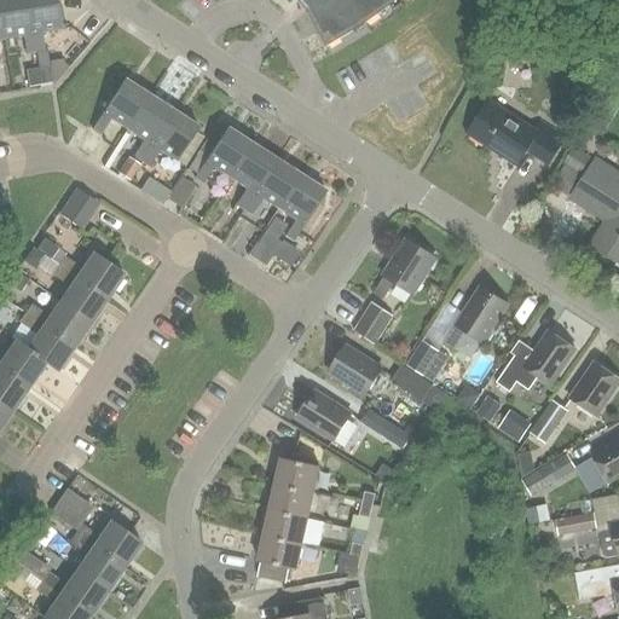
[(25,0),(0,0),(0,21),(4,39),(22,36),(25,56),(35,53),(25,0)]
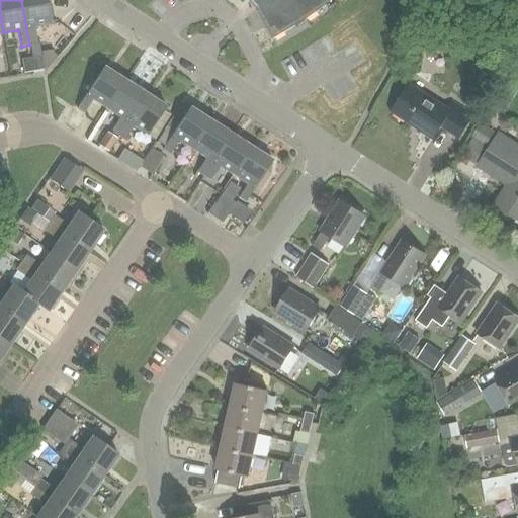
[(48,0),(21,0),(29,45),(37,44),(34,27),(53,24),(48,0)]
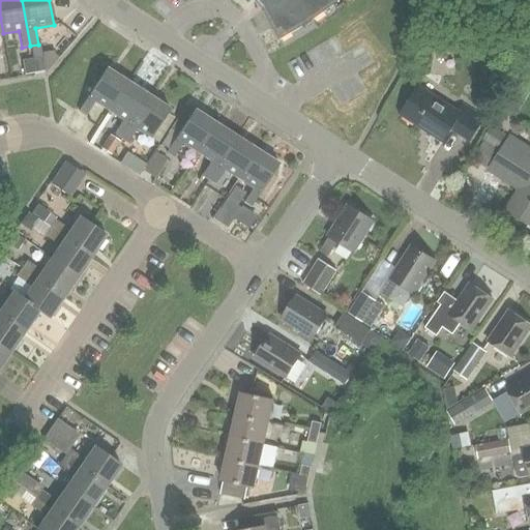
[(254,0),(255,1),(263,9),(280,40),(313,21),(341,0),(254,0)]
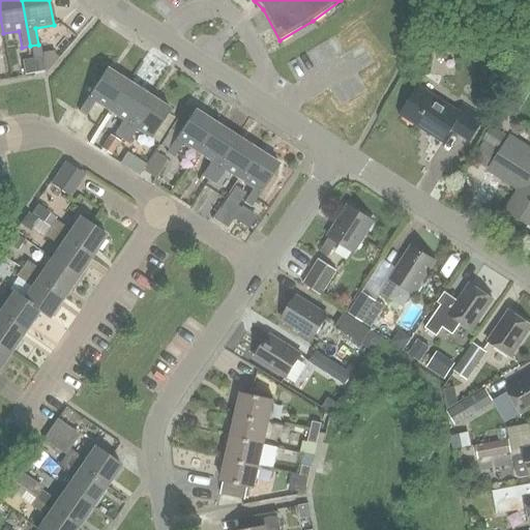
[(56,56),(43,58),(47,71),(57,61),(56,56)]
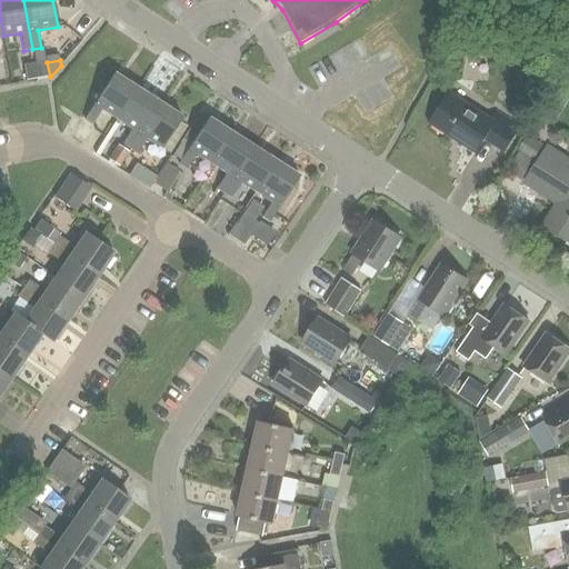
[(47,62),(36,63),(38,79),(50,77),(47,62)]
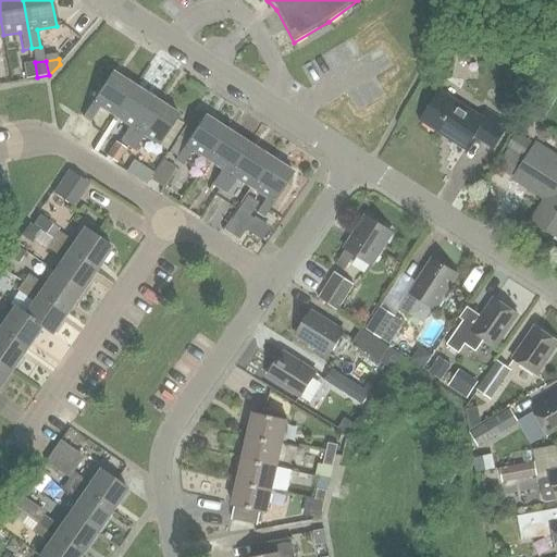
[(35,62),(24,64),(26,79),(37,77),(35,62)]
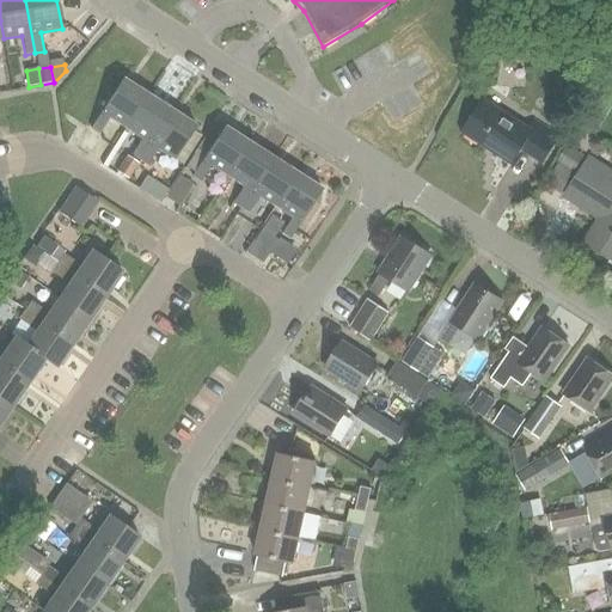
[(123,79),(91,128),(99,133),(109,117),(126,128),(147,95),(123,79)]
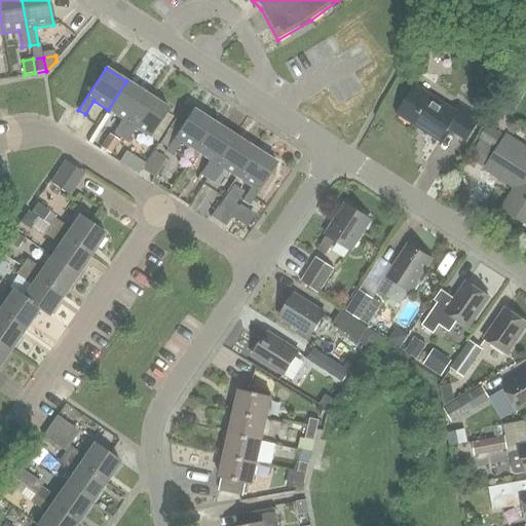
[(126,81),(108,110),(121,119),(113,133),(120,137),(148,95),(126,81)]
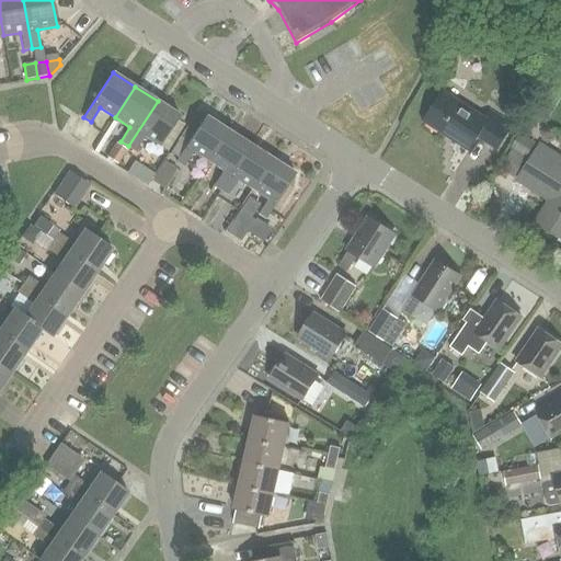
[(496,148),(512,124),(488,109),(483,116),(442,90),(423,119),(469,149),(478,136),(496,148)]
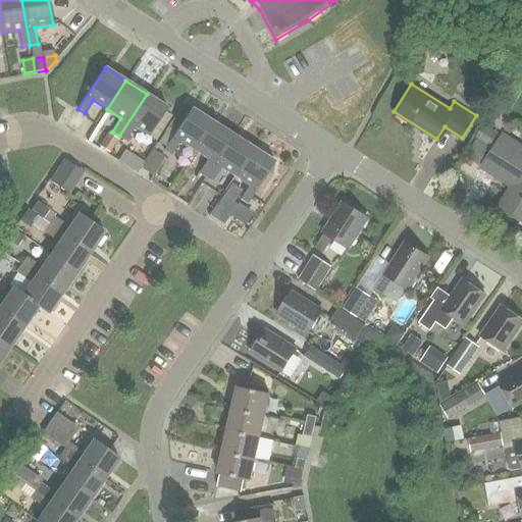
[(147,94),(119,136),(126,141),(135,127),(149,137),(164,113),(167,107),(147,94)]
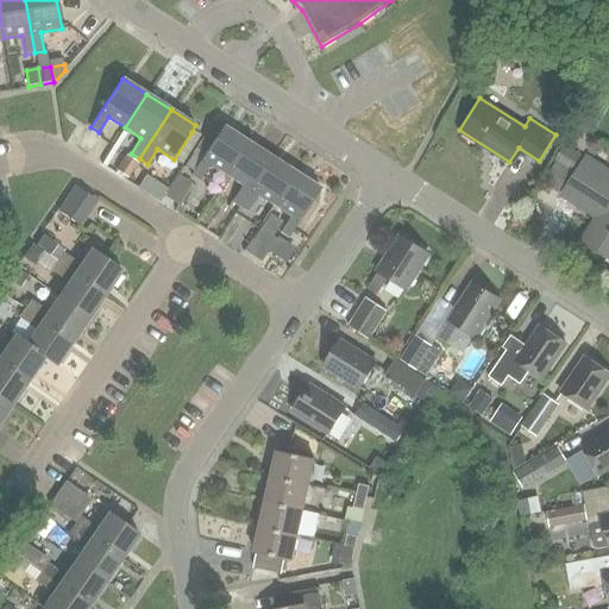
[(225,175),(246,142),(223,126),(215,137),(207,132),(184,167),(193,171),(190,175),(199,180),(208,164),(225,175)]
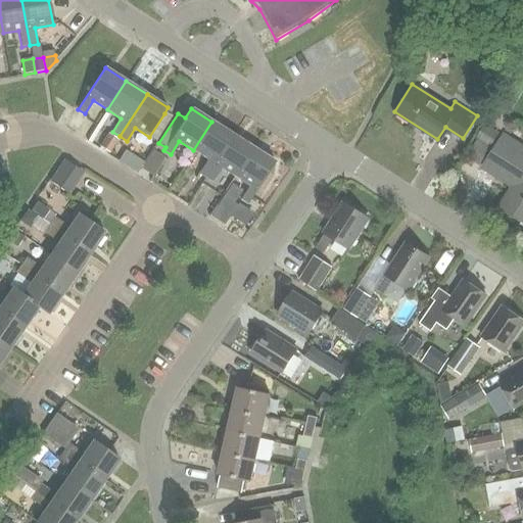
[(211,122),(193,150),(207,159),(198,173),(205,178),(232,135),(211,122)]
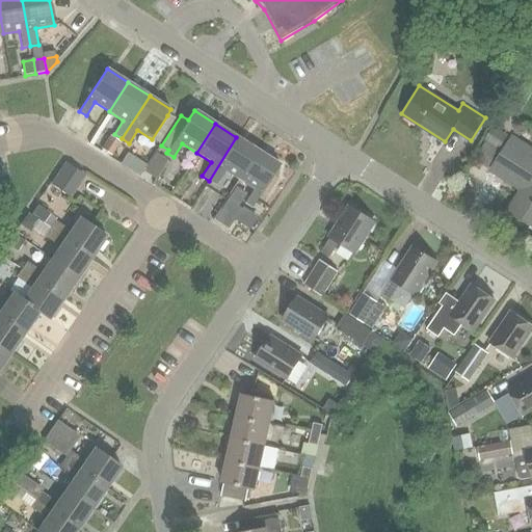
[(495,149),(500,152),(509,137),(494,127),(484,141),(495,149)]
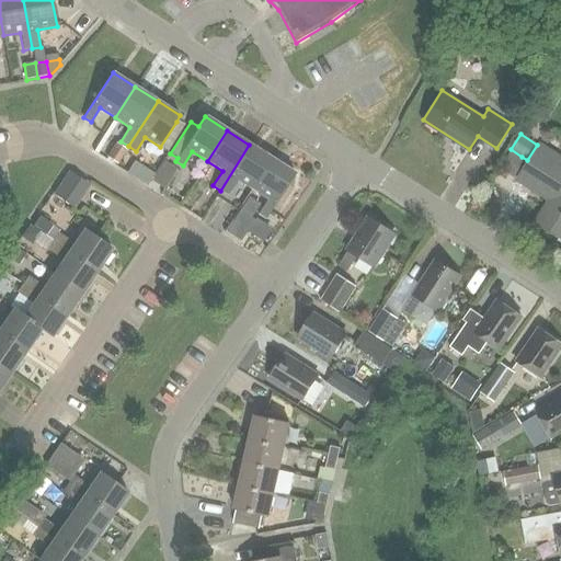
[(115,144),(106,157),(116,164),(125,151),(115,144)]
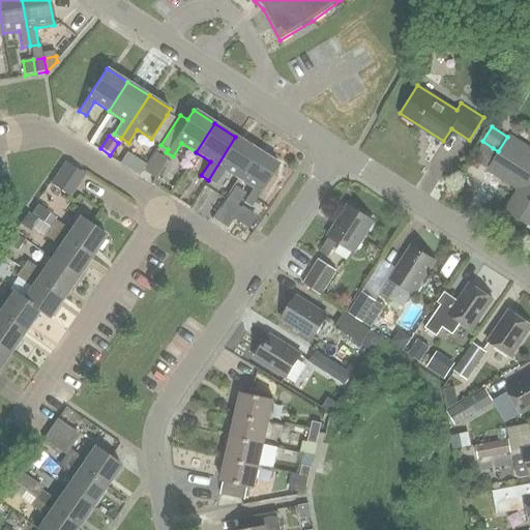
[(235,137),(208,180),(214,184),(224,171),(238,179),(257,150),(235,137)]
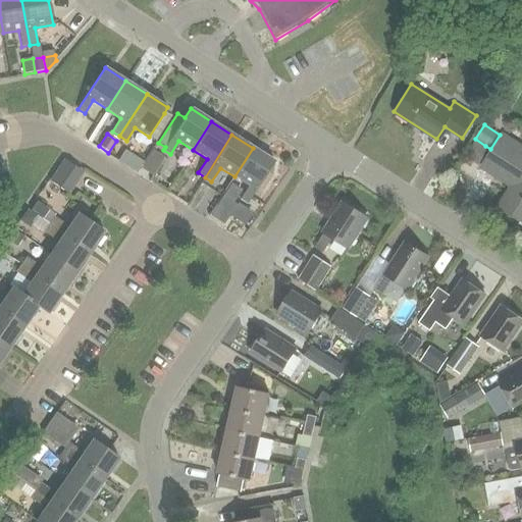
[(521,219),(521,148),(502,136),(482,167),(496,175),(499,171),(514,181),(499,206),(505,210),(503,212),(518,221),(520,218),(521,219)]
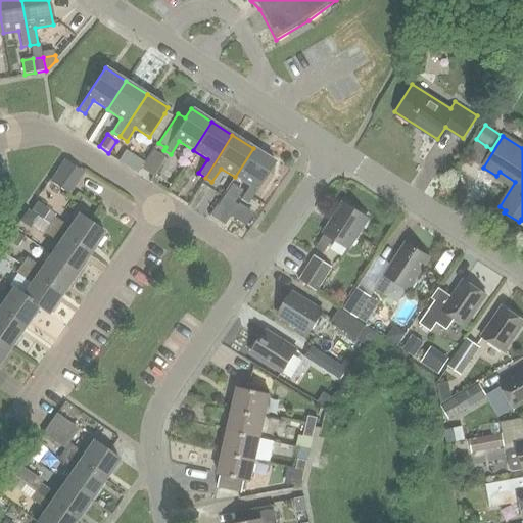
[(253,148),(235,177),(248,186),(240,199),(247,204),(275,162),(253,148)]
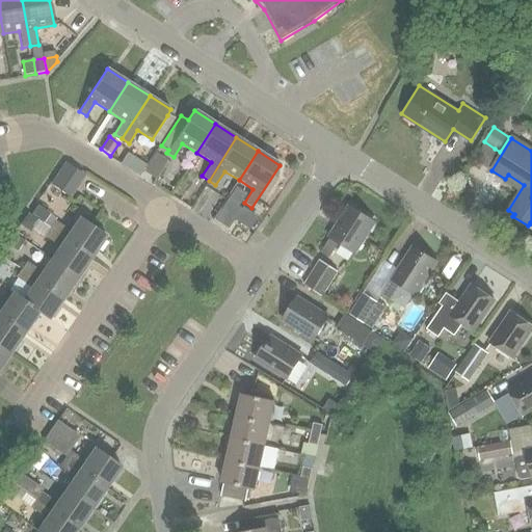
[(150,167),(159,175),(169,159),(161,153),(150,167)]
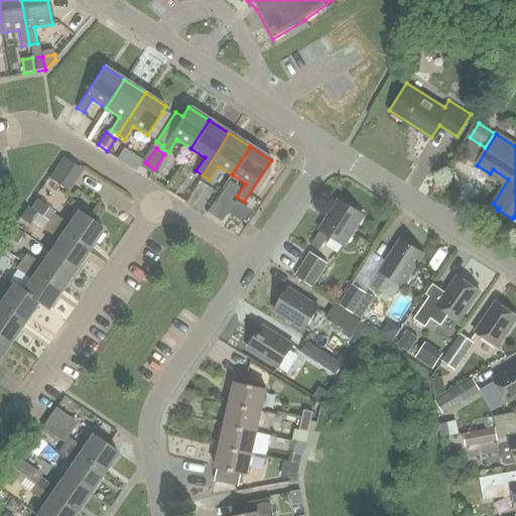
[(142,161),(124,149),(117,160),(124,165),(135,172),(142,161)]
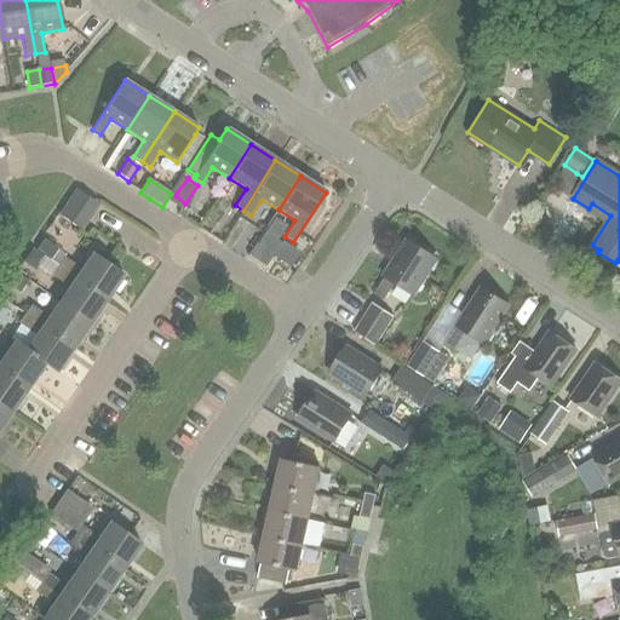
[(76,190),(58,216),(82,231),(99,206),(76,190)]
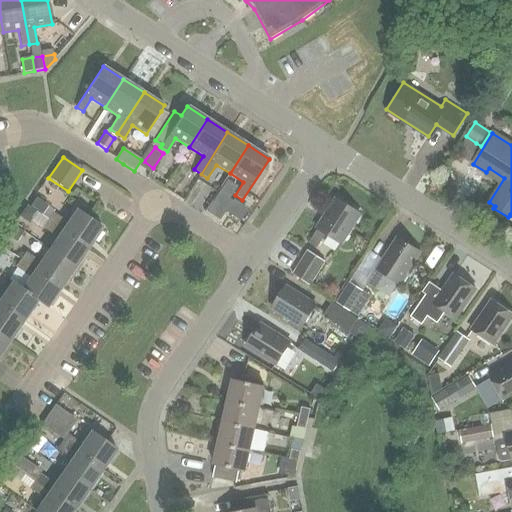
[(150,174),(146,179),(151,182),(155,177),(150,174)]
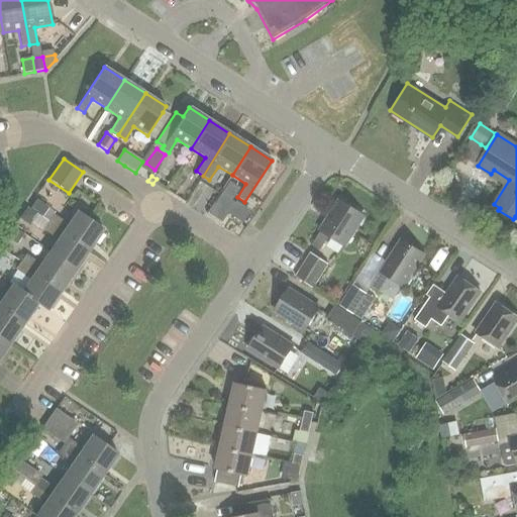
[(344,247),(364,216),(338,200),(319,231),(320,232),(311,245),(320,250),(328,237),(344,247)]
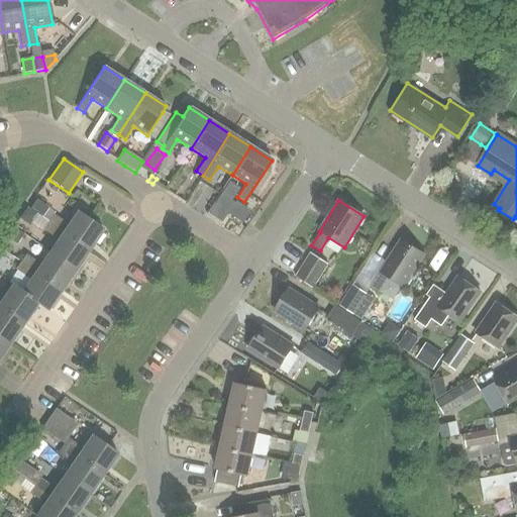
[(43,218),(48,209),(36,201),(31,209),(43,218)]
